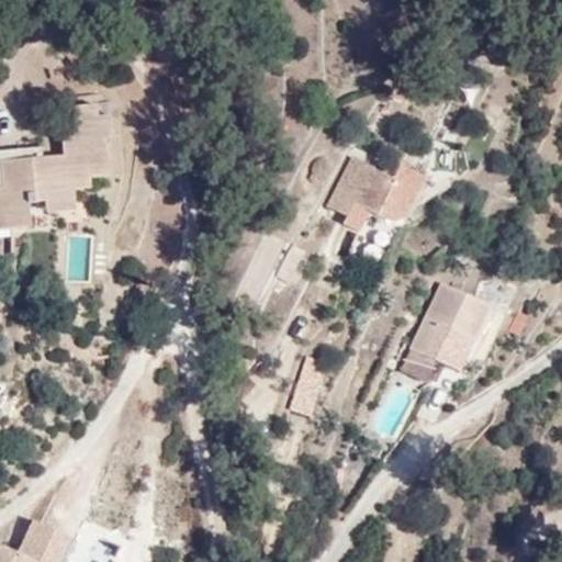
[(82,194),(83,195),(98,194),(98,179),(110,180),(108,105),(80,105),(80,134),(68,135),(69,157),(48,161),(45,148),(0,148),(0,231),(35,229),(33,206),(54,204),(63,204),(63,194),(82,194)]
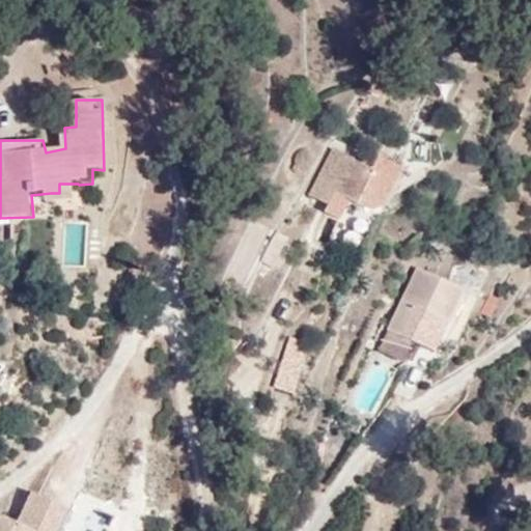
[(371,167),(345,157),(318,208),(341,218),(350,201),(367,210),(384,202),(395,177),(389,175),(395,162),(376,155),(371,167)]
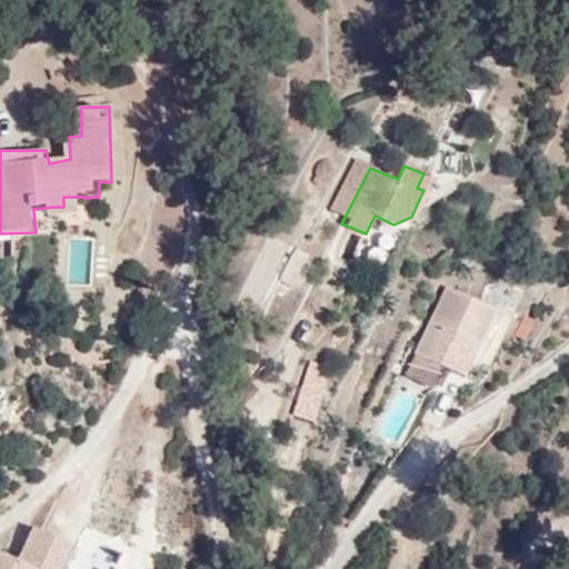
[(346,193),(355,173),(339,167),(329,187),(346,193)]
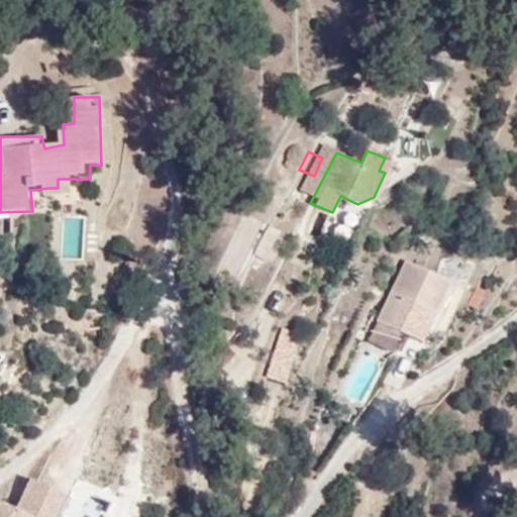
[(77,200),(77,180),(76,179),(58,179),(58,188),(49,188),(49,201),(77,200)]
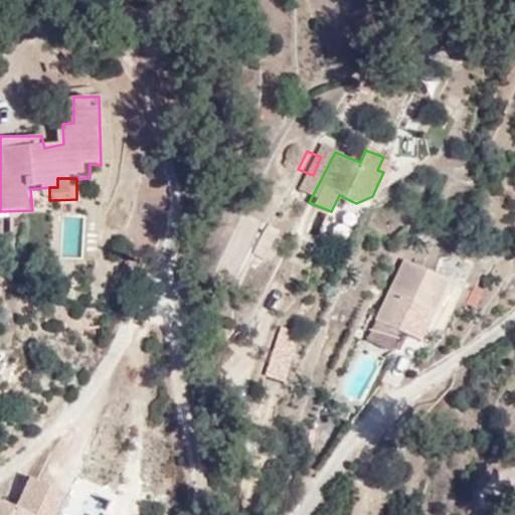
[(373,320),(364,339),(364,340),(391,353),(401,332),(421,342),(450,282),(448,281),(449,279),(402,259),(401,259),(400,259),(372,320),(373,320)]
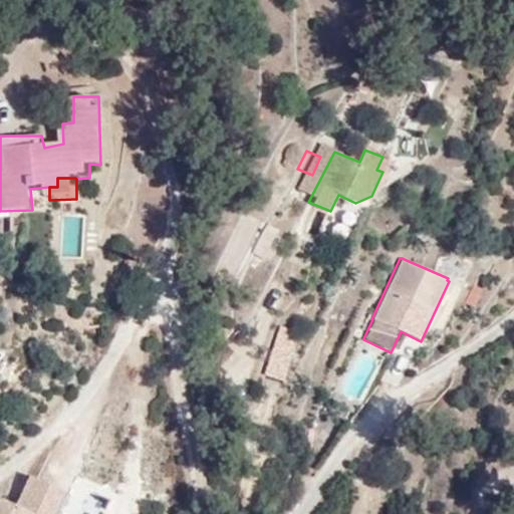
[(284,381),(303,334),(280,325),(261,372),(284,381)]
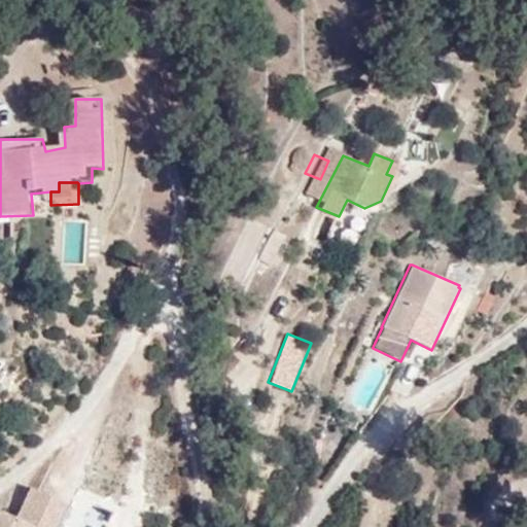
[(0,511),(0,526),(56,526),(66,507),(28,488),(15,518),(13,517),(0,511)]
